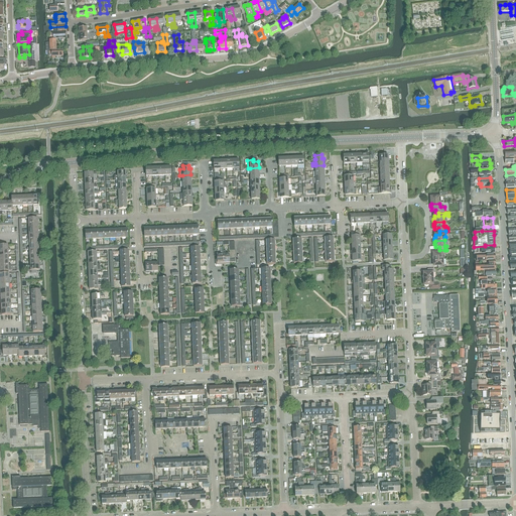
[(433,259),(433,260),(442,259),(442,253),(444,253),(444,250),(439,250),(437,250),(437,253),(433,253),(433,256),(432,256),(432,258),(433,259)]
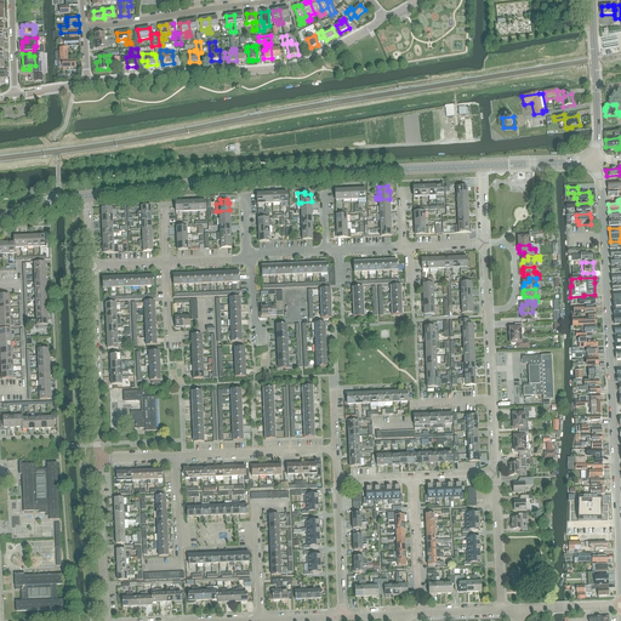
[(268,302),(268,307),(269,317),(273,317),(273,319),(278,318),(278,315),(283,315),(283,312),(277,312),(275,307),(272,307),(272,302),(268,302)]
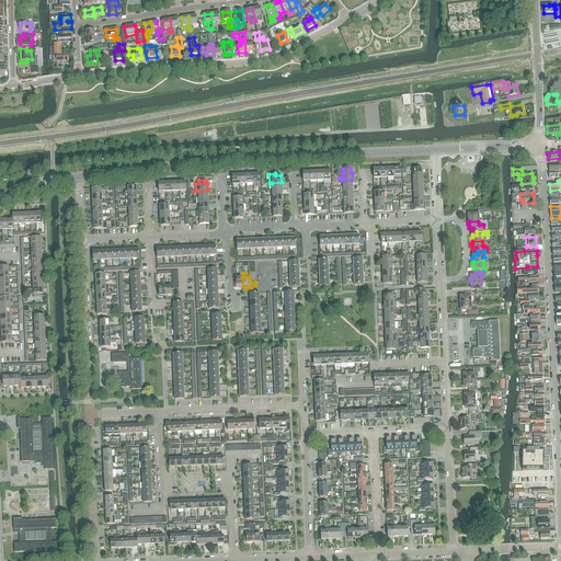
[(481,282),(471,283),(470,284),(471,286),(472,287),(472,289),(477,289),(477,293),(483,292),(483,288),(483,282),(481,282)]
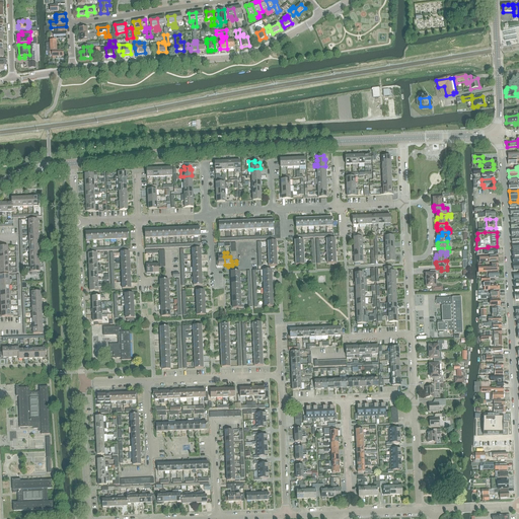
[(478,268),(478,273),(499,272),(498,263),(492,263),(492,267),(478,268)]
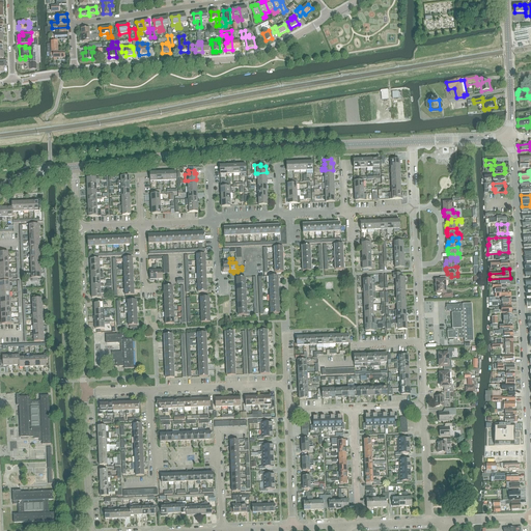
[(402,274),(393,274),(394,279),(396,279),(396,284),(404,284),(404,281),(407,281),(407,278),(404,278),(402,278),(402,274)]
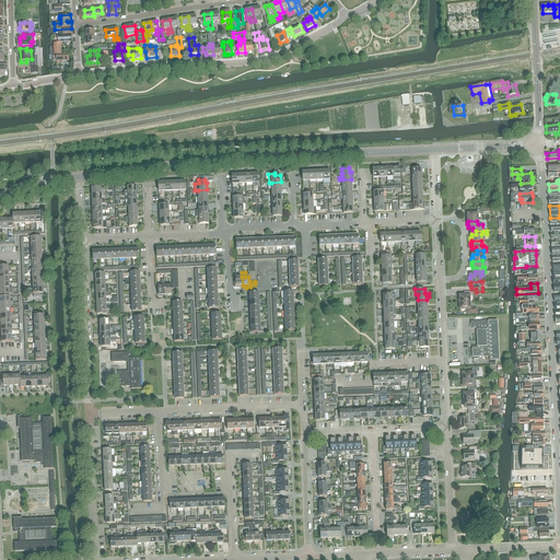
[(461,302),(461,303),(469,302),(469,295),(471,295),(471,292),(464,292),(464,295),(459,295),(459,299),(459,300),(459,301),(461,302)]
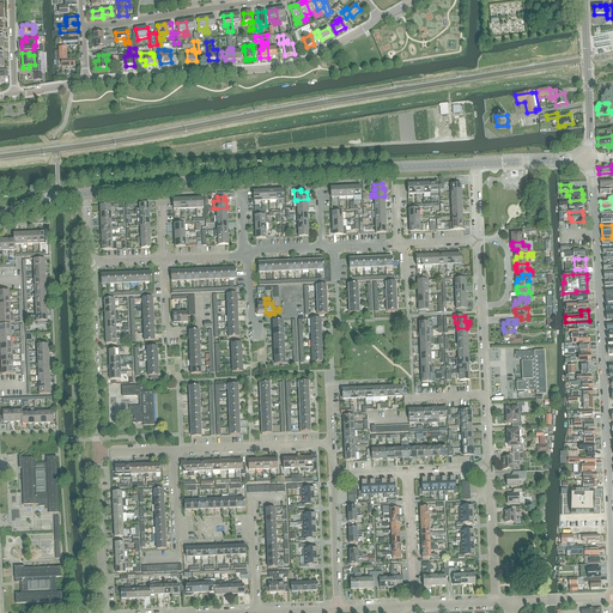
[(572,343),(589,343),(589,337),(578,337),(578,328),(577,328),(569,329),(569,332),(571,332),(572,343)]
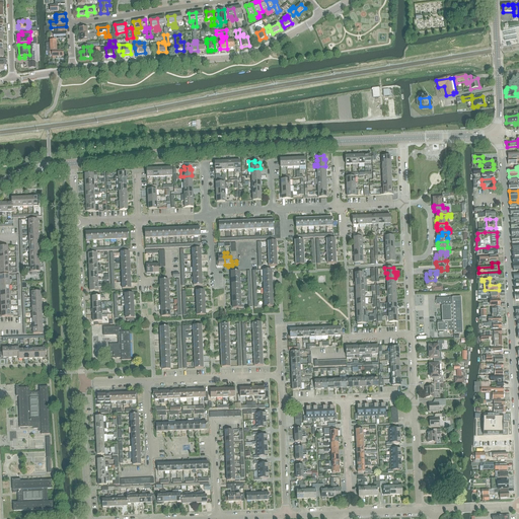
[(435,280),(427,281),(427,287),(428,288),(430,288),(431,287),(433,287),(433,291),(442,290),(442,287),(441,286),(435,286),(435,280)]
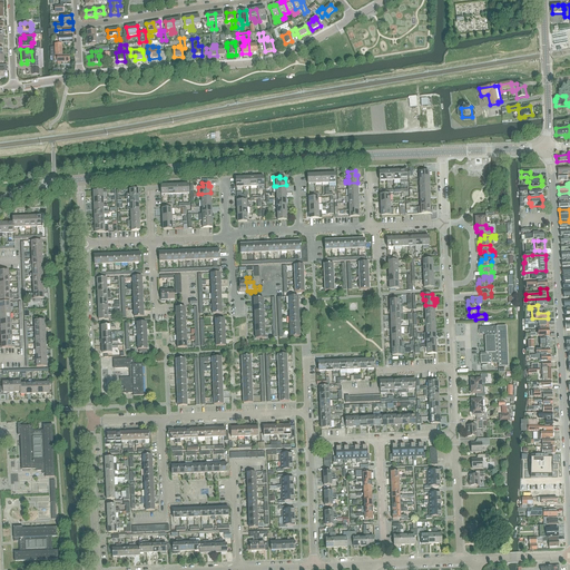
[(481,364),(488,364),(499,363),(499,367),(508,366),(507,326),(479,327),(480,335),(484,334),(485,353),(480,353),(481,364)]
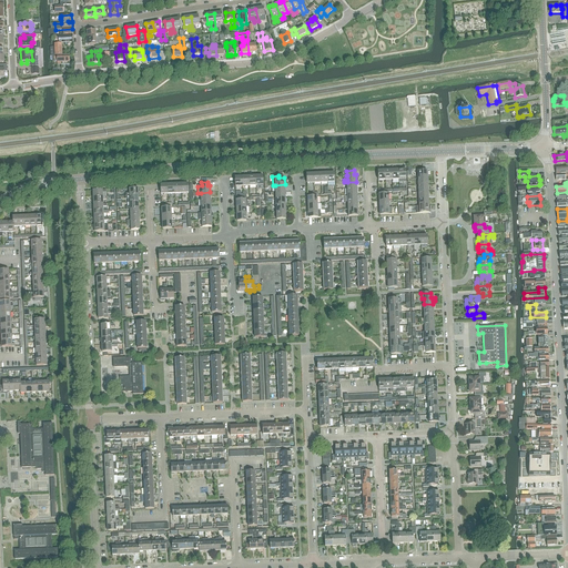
[(538,336),(539,347),(548,346),(547,336),(538,336)]
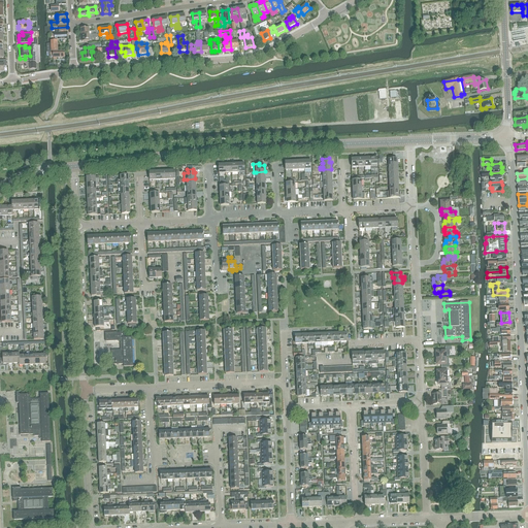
[(128,324),(129,324),(129,327),(132,327),(132,329),(136,329),(136,324),(136,318),(128,318),(128,324)]
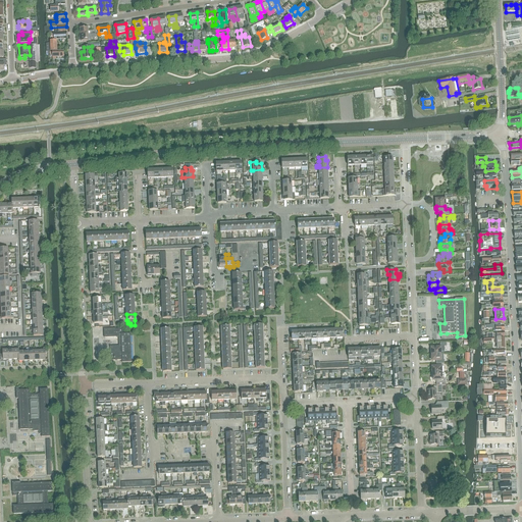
[(132,362),(131,333),(123,333),(122,326),(118,326),(118,328),(115,328),(104,328),(104,337),(116,337),(116,336),(118,336),(119,346),(110,347),(110,361),(122,360),(122,363),(132,362)]
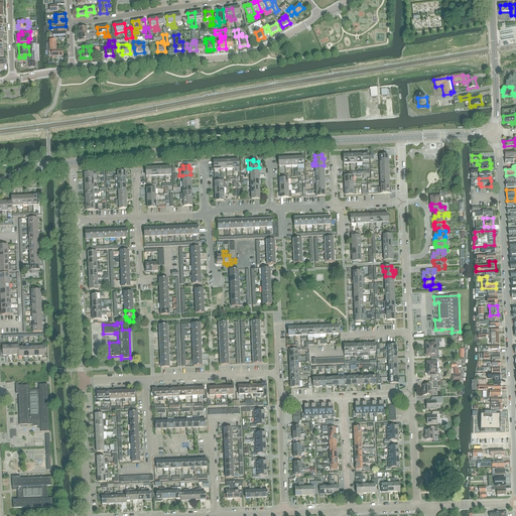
[(491,335),(492,345),(499,344),(499,339),(498,339),(498,334),(491,335)]
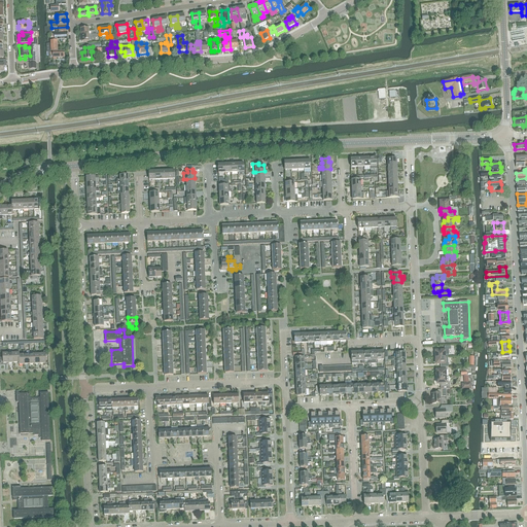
[(435,358),(435,359),(435,361),(436,362),(436,364),(441,364),(441,367),(447,367),(447,366),(449,366),(448,363),(448,357),(445,357),(435,358)]
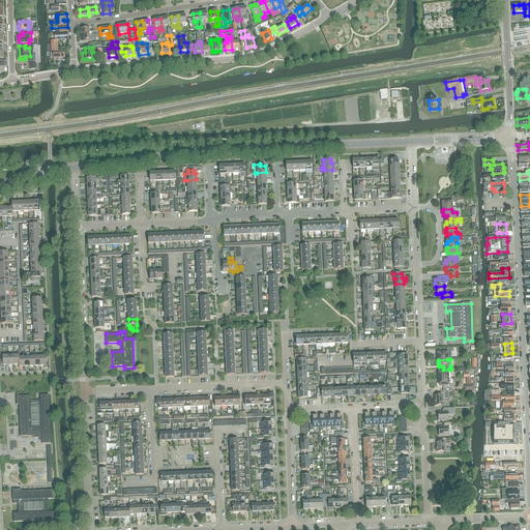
[(439,375),(438,376),(438,378),(439,379),(448,379),(450,379),(450,378),(450,373),(449,373),(449,370),(443,370),(443,373),(439,373),(439,375)]
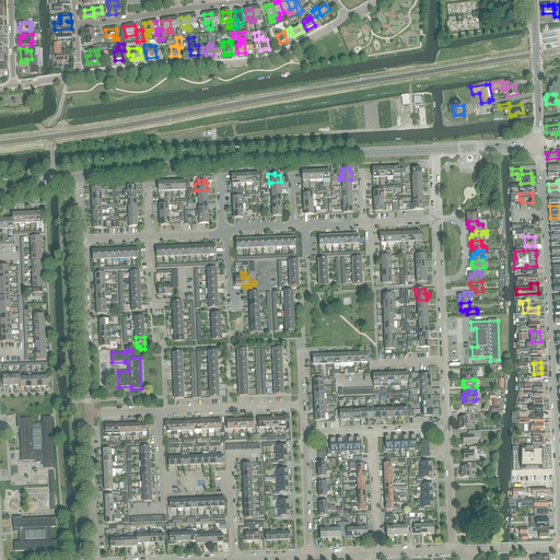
[(464,401),(463,403),(464,404),(464,405),(465,407),(469,407),(469,410),(477,410),(477,407),(476,400),(474,400),(464,400),(464,401)]
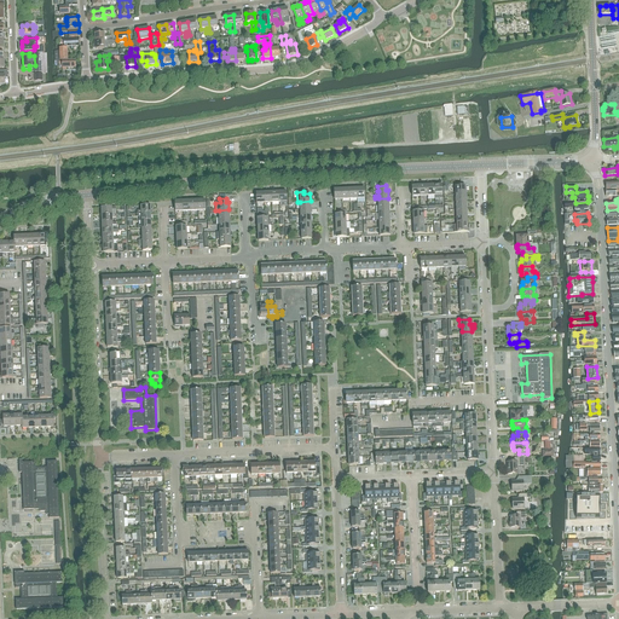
[(585,449),(585,455),(590,455),(593,455),(593,462),(600,462),(600,455),(600,453),(601,453),(601,452),(601,451),(601,450),(600,450),(600,449),(585,449)]
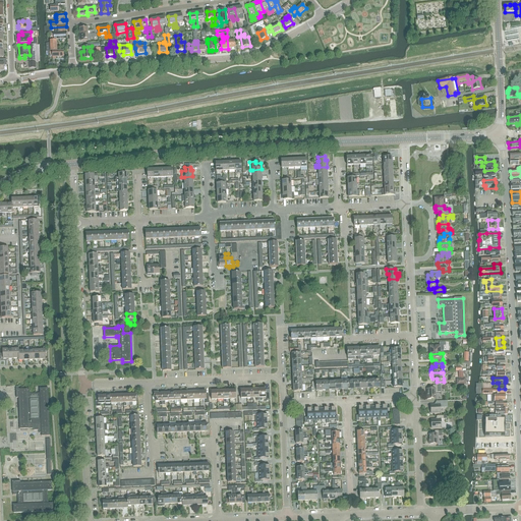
[(436,392),(441,392),(441,386),(432,386),(432,389),(426,389),(427,399),(436,399),(436,392)]
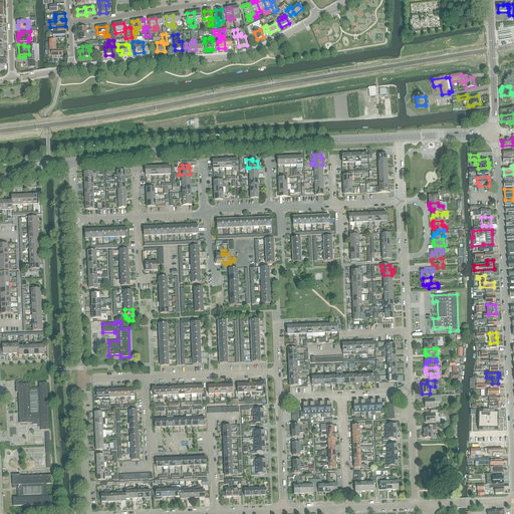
[(258,383),(256,383),(256,393),(256,396),(259,396),(258,393),(262,393),(264,395),(266,395),(266,384),(262,384),(262,383),(261,383),(261,382),(259,382),(258,383)]
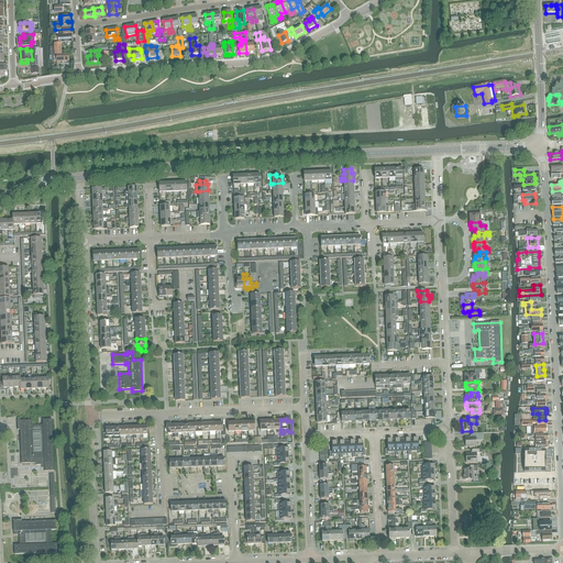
[(21,421),(18,421),(18,430),(20,430),(21,464),(36,463),(36,465),(42,465),(42,468),(45,468),(45,471),(45,472),(54,471),(52,420),(51,420),(43,420),(43,426),(32,426),(32,421),(21,421)]
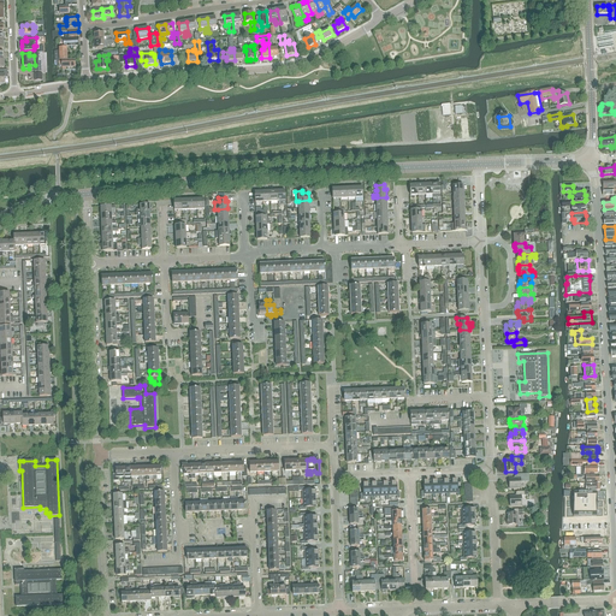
[(243,463),(236,463),(236,473),(243,472),(243,477),(247,477),(247,467),(244,467),(243,463)]
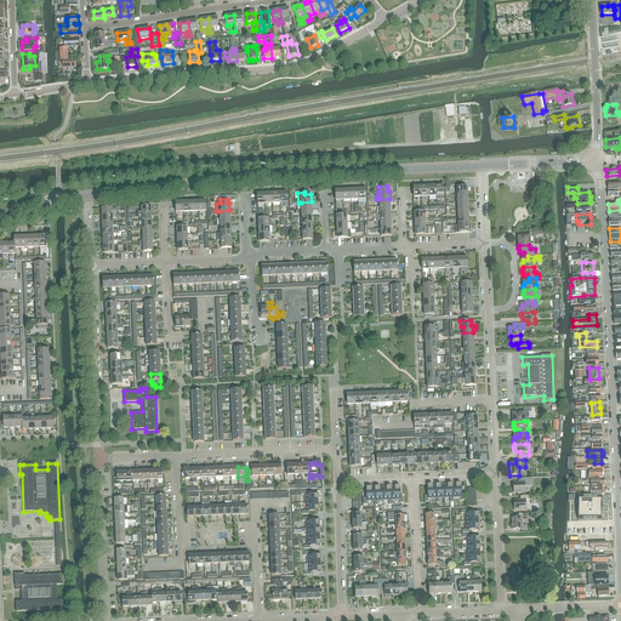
[(193,483),(193,468),(188,469),(188,468),(183,468),(183,473),(186,473),(186,479),(191,478),(191,483),(193,483)]
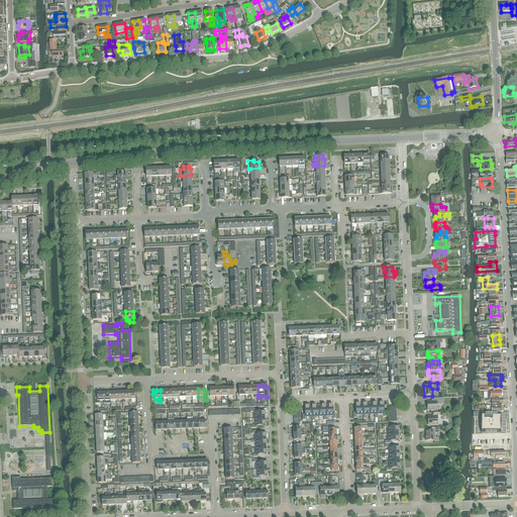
[(104,401),(104,393),(97,393),(97,398),(95,398),(95,404),(100,404),(100,401),(104,401)]
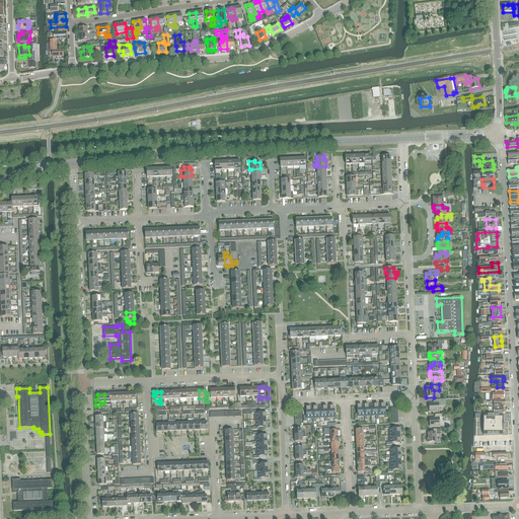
[(435,403),(429,403),(429,412),(439,412),(438,403),(443,402),(443,399),(435,399),(435,403)]
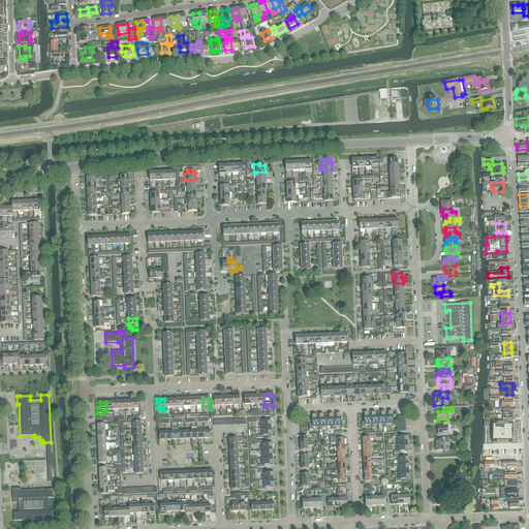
[(393,421),(393,412),(393,411),(389,412),(389,413),(385,413),(385,424),(393,424),(393,427),(396,427),(396,421),(393,421)]
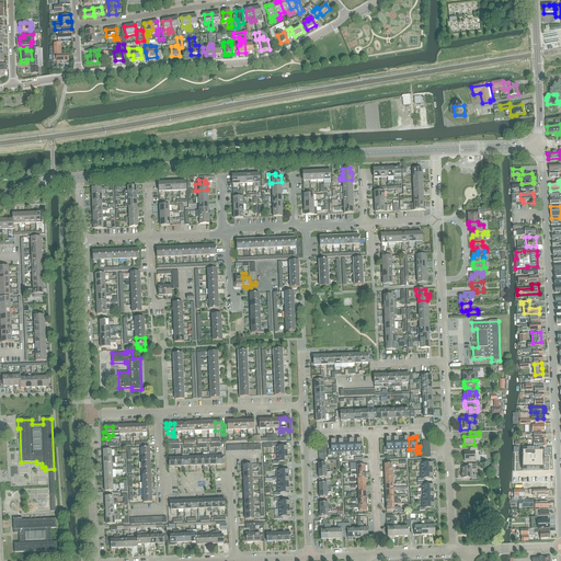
[(395,450),(393,438),(390,438),(390,437),(387,438),(387,439),(386,439),(386,448),(384,448),(384,454),(387,454),(387,450),(395,450)]
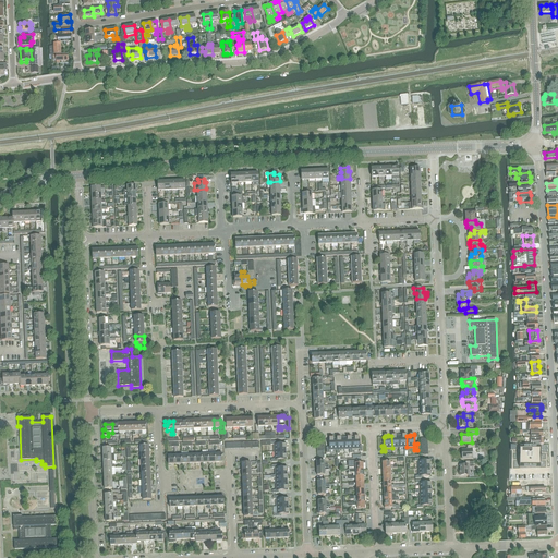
[(362,452),(362,446),(360,446),(360,437),(359,437),(359,436),(354,437),(354,438),(351,438),(352,449),(360,449),(360,452),(362,452)]
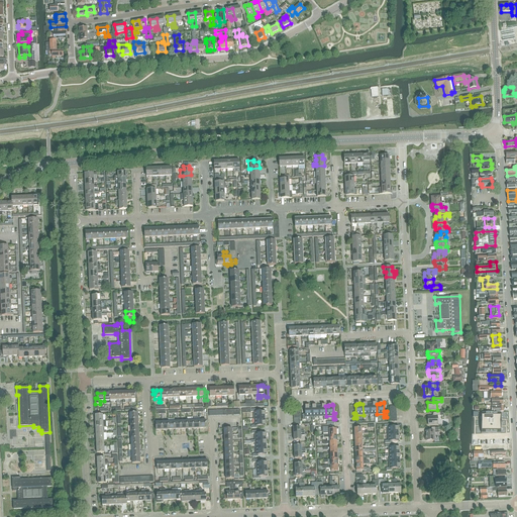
[(312,417),(312,406),(309,406),(309,405),(305,406),(305,407),(305,415),(303,415),(303,420),(305,420),(305,417),(312,417)]
